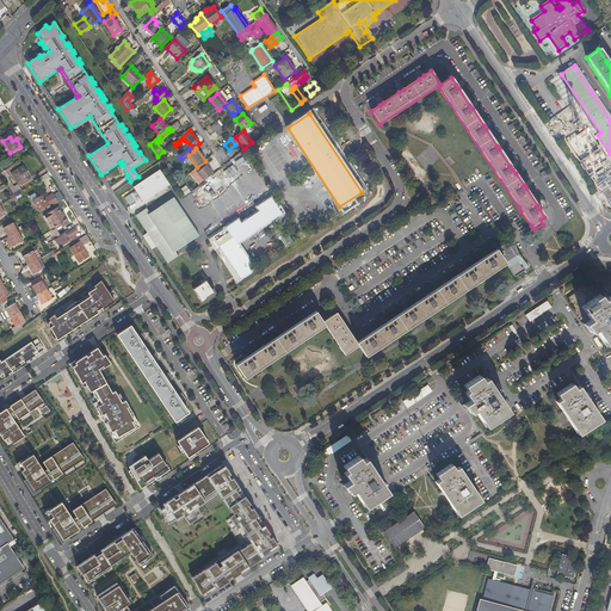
[(213,174),(209,170),(207,166),(208,165),(205,161),(197,167),(199,171),(197,173),(204,181),(213,174)]
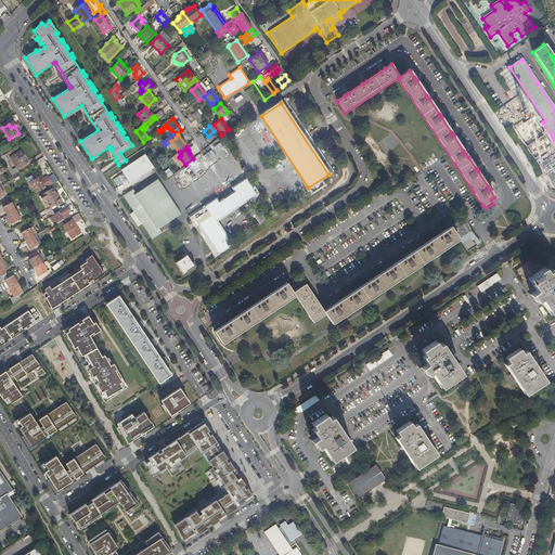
[(21,152),(10,158),(15,167),(20,168),(27,164),(21,152)]
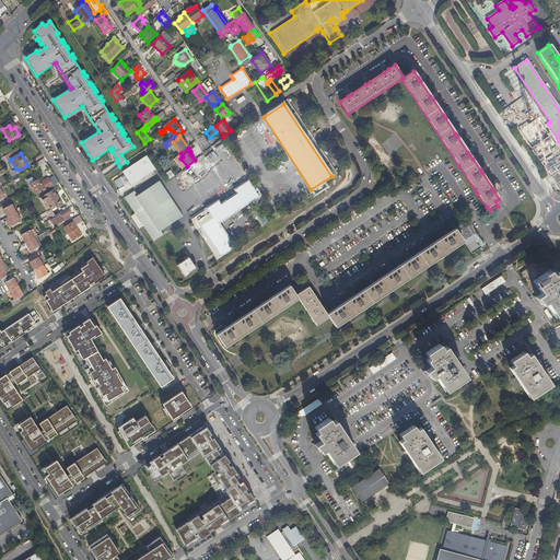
[(147,156),(121,172),(131,186),(155,170),(147,156)]
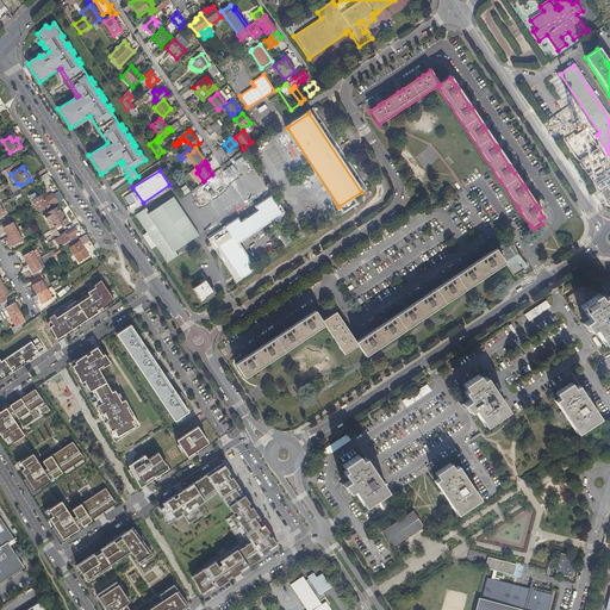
[(10,190),(14,187),(8,178),(5,180),(6,184),(10,190)]
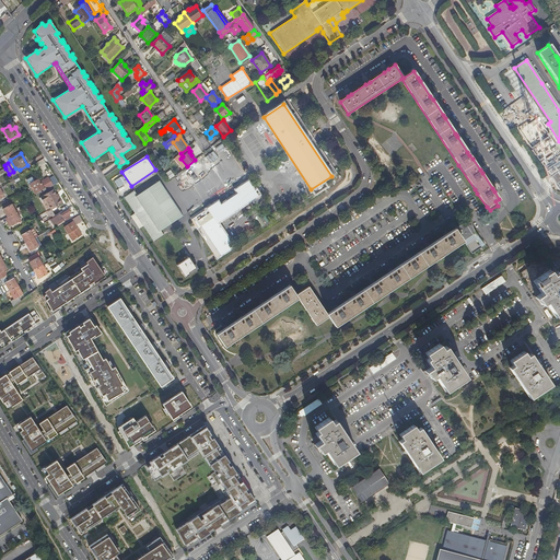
[(168,179),(174,176),(170,170),(164,174),(168,179)]
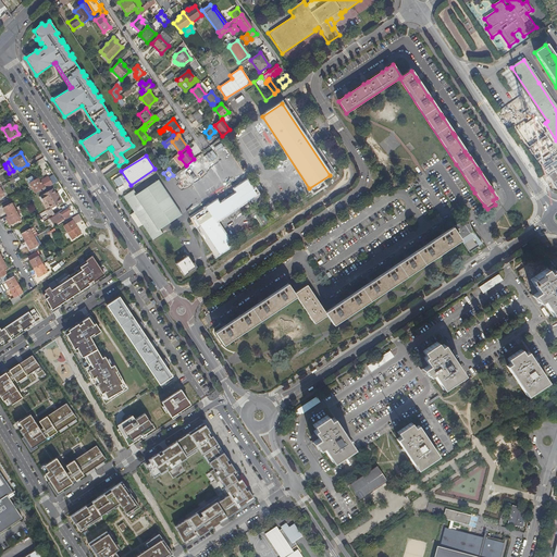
[(118,188),(124,184),(119,177),(113,182),(118,188)]
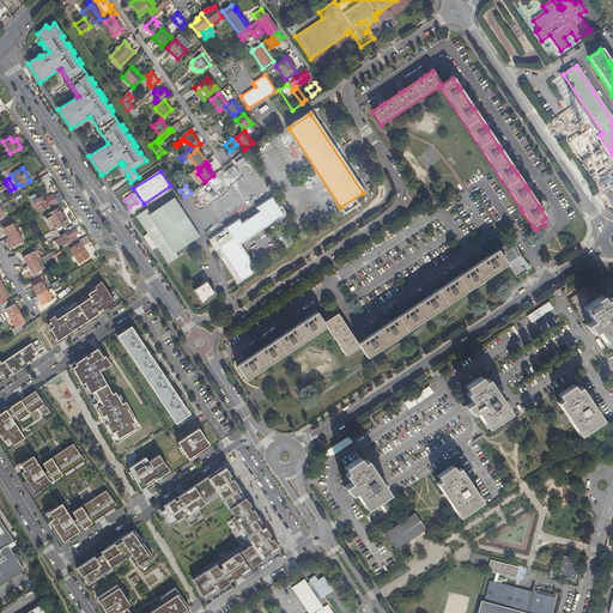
[(46,208),(47,211),(58,205),(52,196),(43,201),(41,199),(37,201),(35,196),(29,199),(37,213),(46,208)]
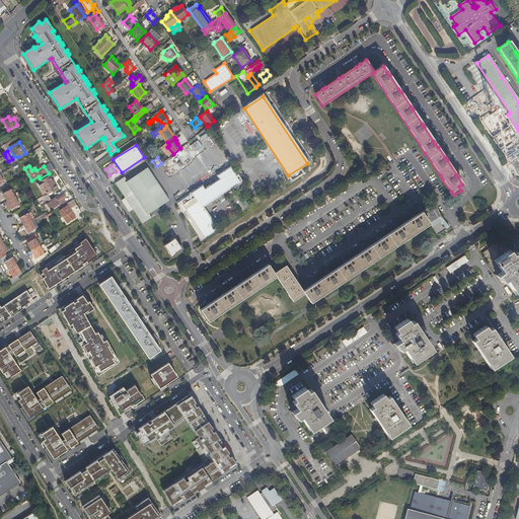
[(116,183),(124,195),(123,195),(126,199),(122,202),(129,213),(133,210),(142,223),(150,217),(148,214),(168,201),(146,168),(126,182),(123,178),(116,183)]
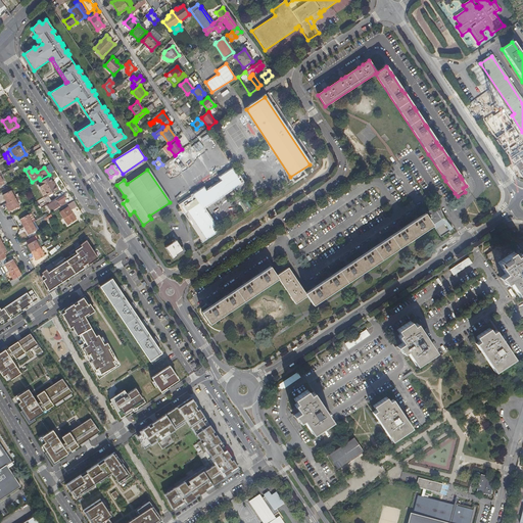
[(177,205),(180,210),(184,207),(187,212),(185,214),(185,215),(188,222),(189,225),(200,242),(217,231),(201,208),(240,183),(231,170),(220,177),(222,181),(204,192),(202,189),(177,205)]
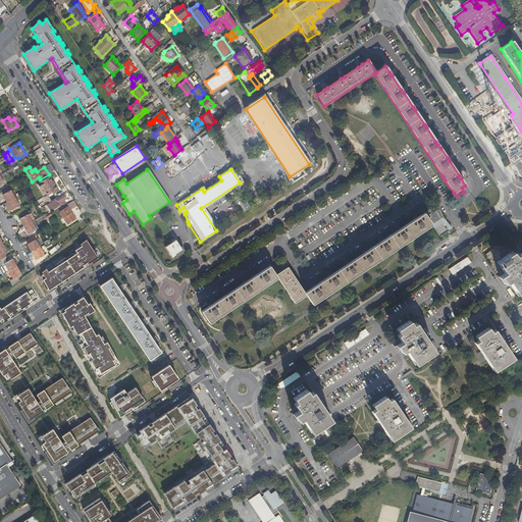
[(59,191),(56,186),(54,187),(52,184),(49,178),(39,185),(42,190),(43,189),(48,197),(59,191)]
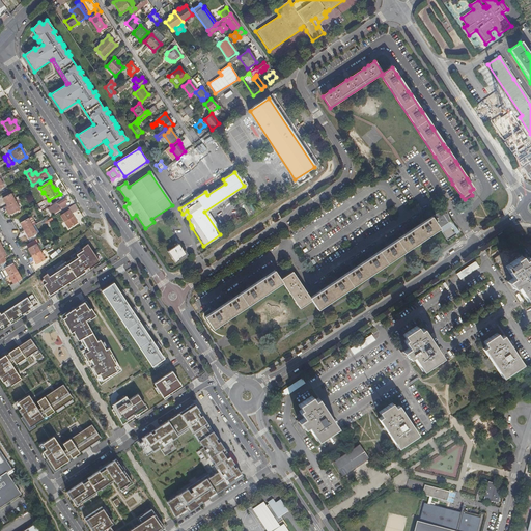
[(127,199),(118,188),(126,199),(127,199)]
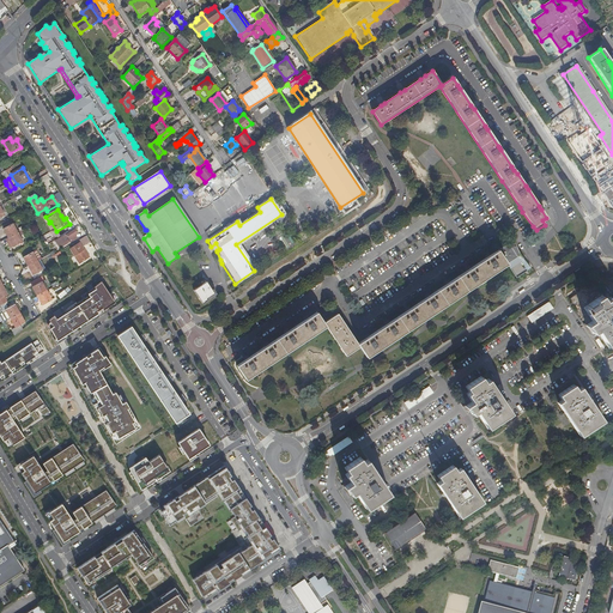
[(8,238),(17,234),(12,225),(4,230),(8,238)]
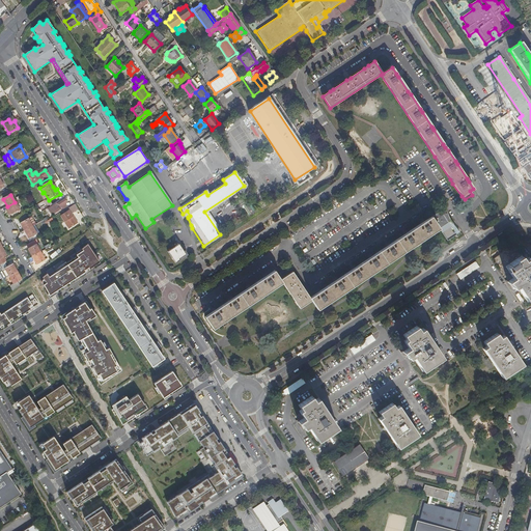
[(64,199),(47,208),(51,215),(59,210),(60,211),(65,207),(63,204),(66,202),(64,199)]
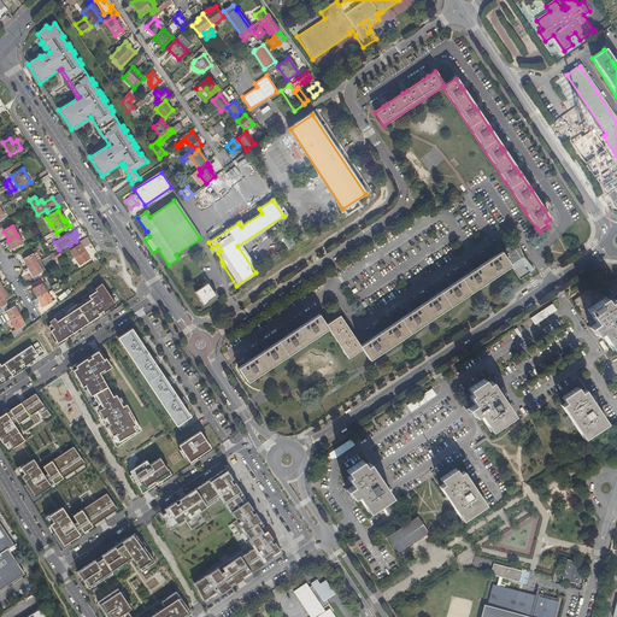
[(17,235),(9,240),(13,250),(23,245),(17,235)]
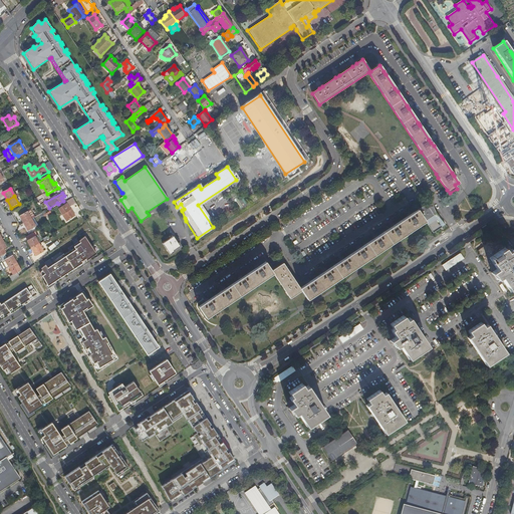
[(72,198),(65,203),(66,205),(58,209),(65,222),(73,217),(68,208),(75,204),(72,198)]
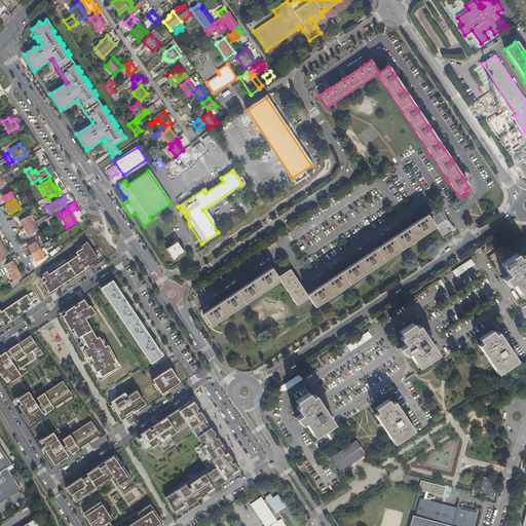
[(437,209),(427,216),(436,226),(436,227),(444,238),(450,234),(453,232),(440,212),(439,213),(437,209)]
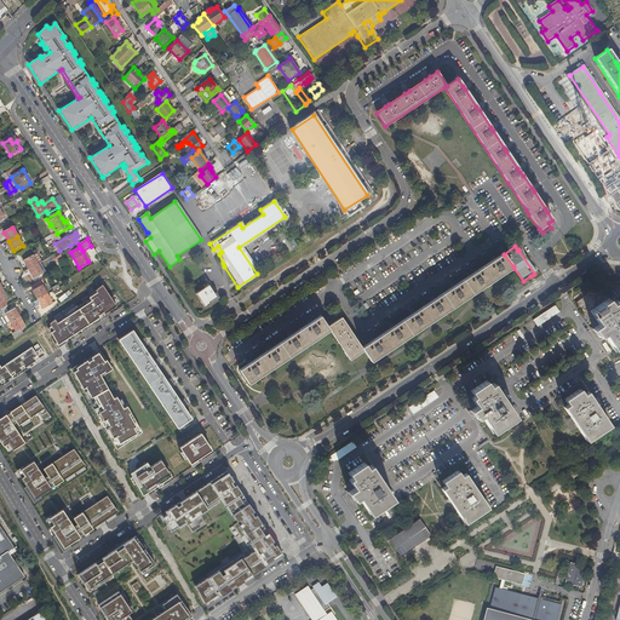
[(362,349),(359,344),(357,342),(355,339),(350,329),(346,326),(343,320),(342,319),(327,327),(320,316),(311,322),(308,325),(292,336),(288,338),(271,349),(268,351),(251,362),(247,365),(240,371),(248,384),(293,355),(329,331),(350,361),(361,352),(363,351),(371,362),(514,268),(514,267),(504,254),(501,256),(495,259),(492,262),(476,273),(471,275),(455,286),(451,290),(435,300),(431,303),(414,314),(411,316),(402,322),(394,327),(390,329),(373,340),(373,342),(369,343),(362,349)]
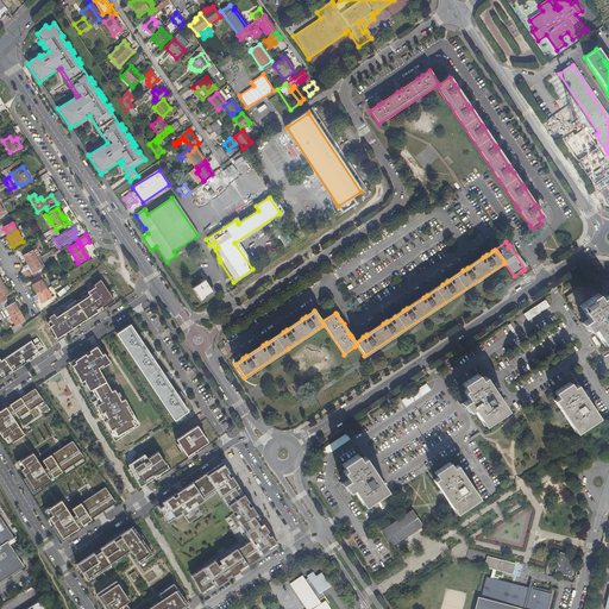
[(23,257),(27,265),(36,261),(31,252),(23,257)]
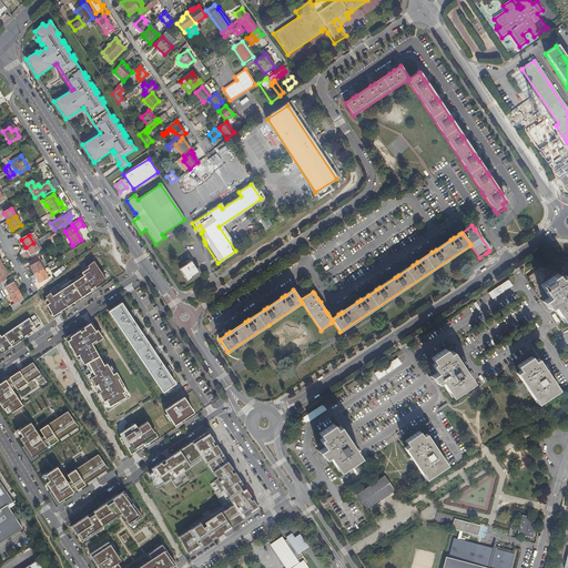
[(39,251),(33,243),(26,247),(30,255),(39,251)]
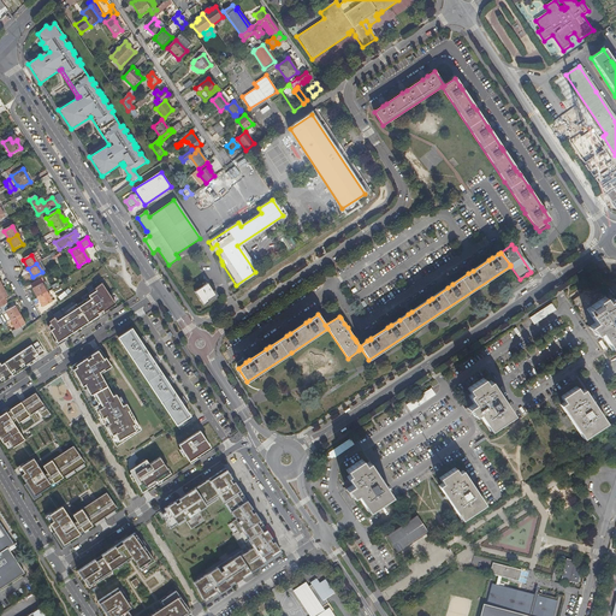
[(116,303),(102,282),(95,288),(96,290),(89,295),(90,298),(57,320),(54,318),(49,321),(54,327),(51,330),(57,343),(99,314),(98,313),(102,309),(105,312),(116,303)]
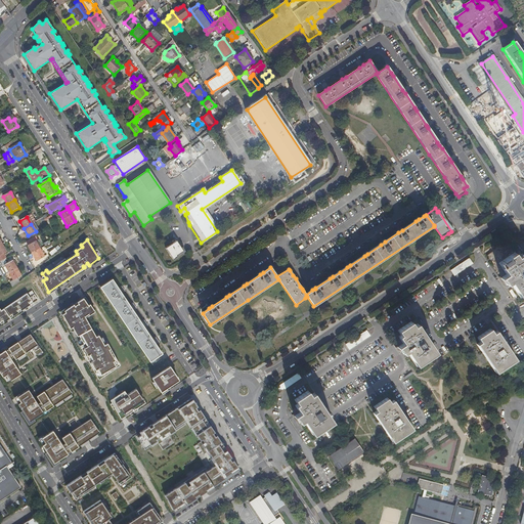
[(39,250),(46,246),(44,243),(38,247),(35,242),(28,246),(32,254),(39,250)]
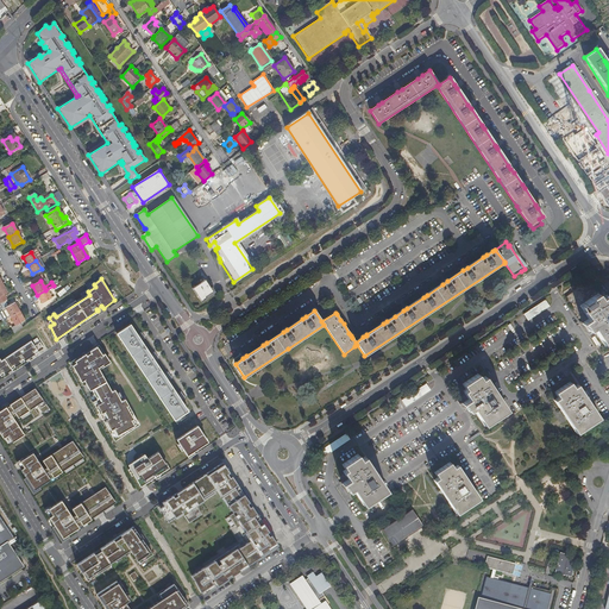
[(190,289),(200,303),(205,300),(203,297),(211,293),(203,281),(190,289)]
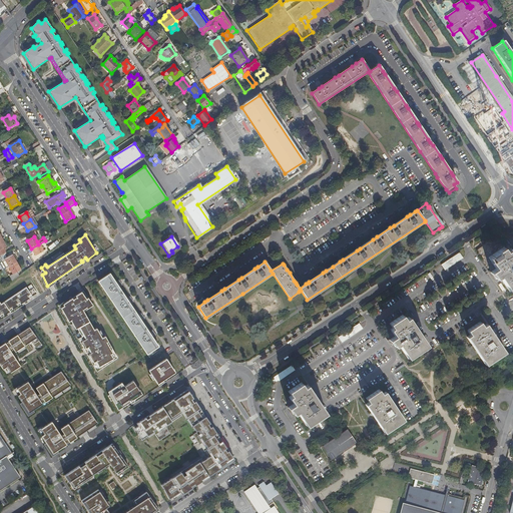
[(488,237),(474,246),(488,268),(489,267),(493,272),(491,273),(495,277),(497,280),(500,278),(509,292),(512,289),(512,253),(510,250),(507,252),(497,237),(491,241),(488,237)]
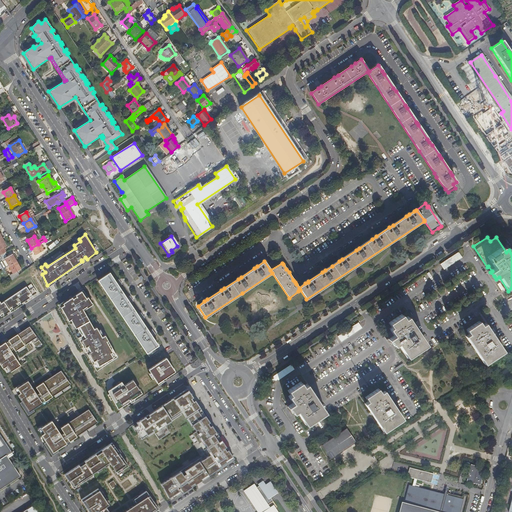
[(38,244),(31,248),(35,255),(42,251),(38,244)]
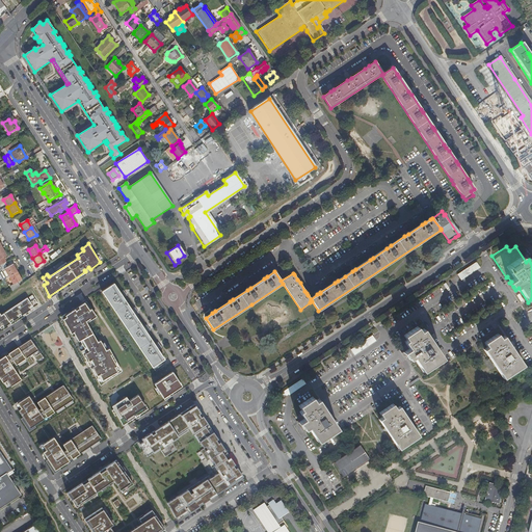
[(457,273),(461,280),(479,267),(475,261),(457,273)]
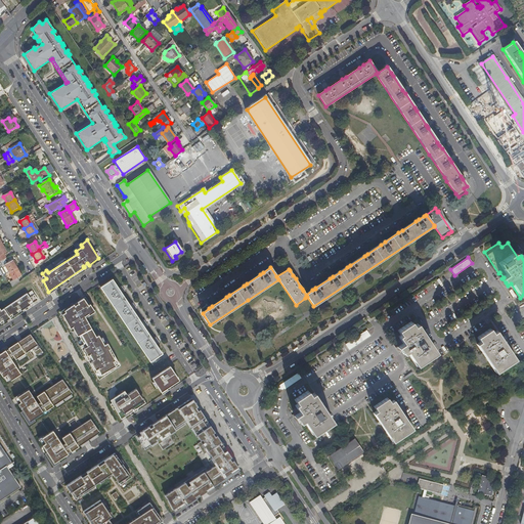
[(12,261),(5,265),(9,273),(16,268),(12,261)]
